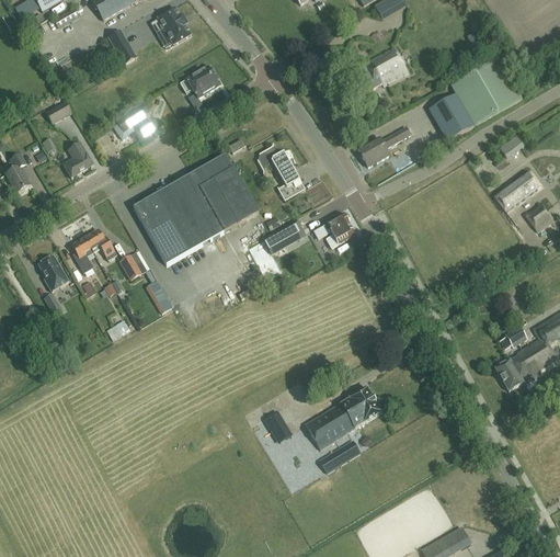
[(34,0),(41,10),(57,0),(34,0)]
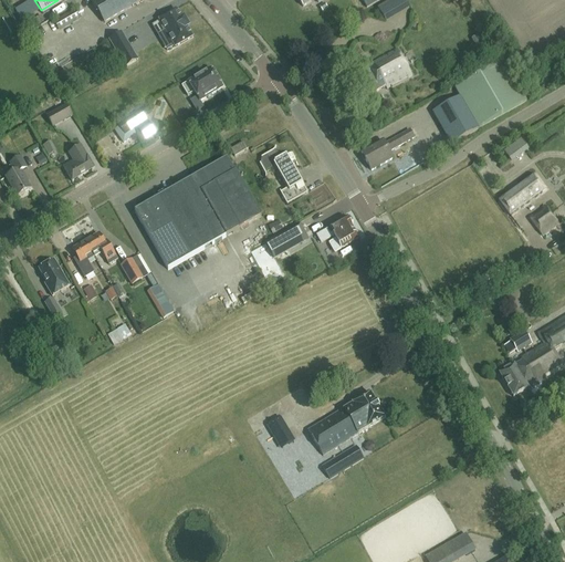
[(93,0),(104,19),(135,0),(93,0)]
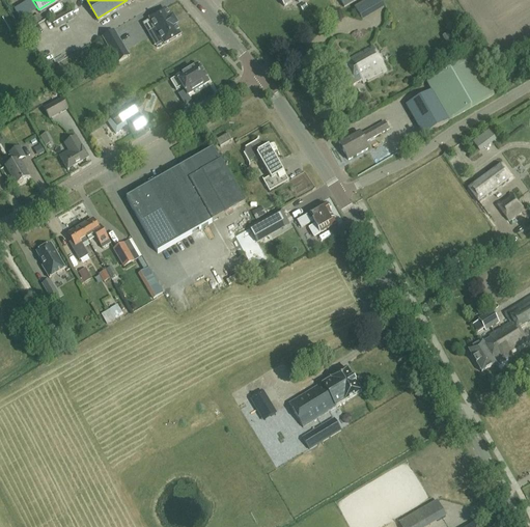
[(173,12),(171,14),(167,4),(150,15),(151,15),(144,20),(149,28),(157,24),(165,39),(182,30),(176,21),(178,20),(173,12)]
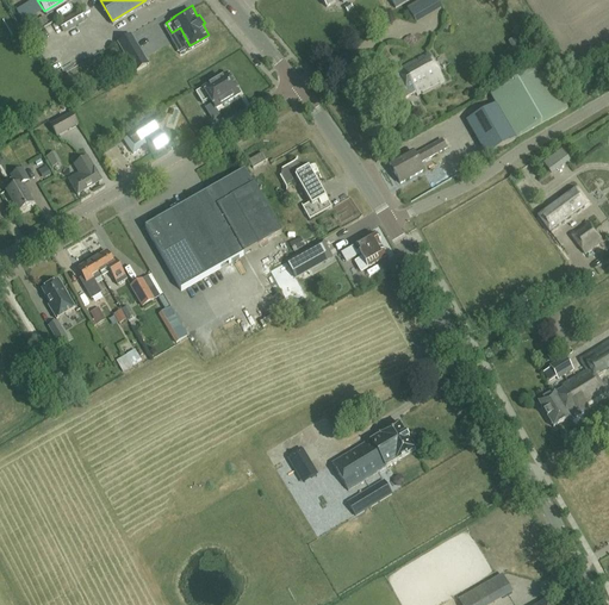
[(45,27),(50,35),(60,29),(55,22),(45,27)]
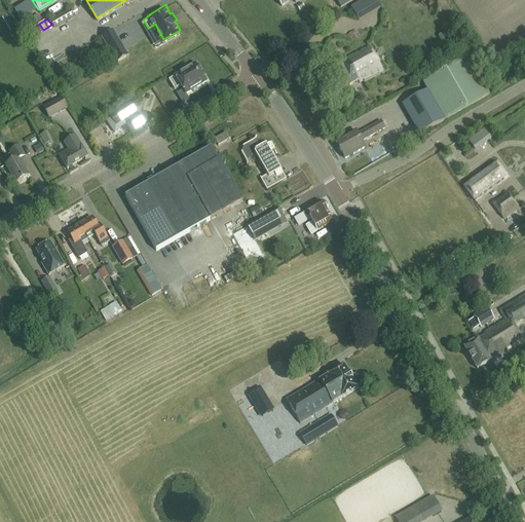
[(112,27),(101,34),(112,52),(115,59),(126,51),(123,45),(112,27)]
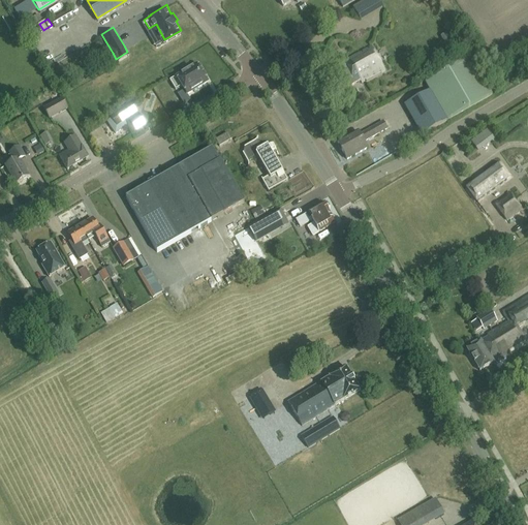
[(361,80),(383,66),(370,43),(347,56),(348,58),(330,68),(341,88),(360,78),(361,80)]
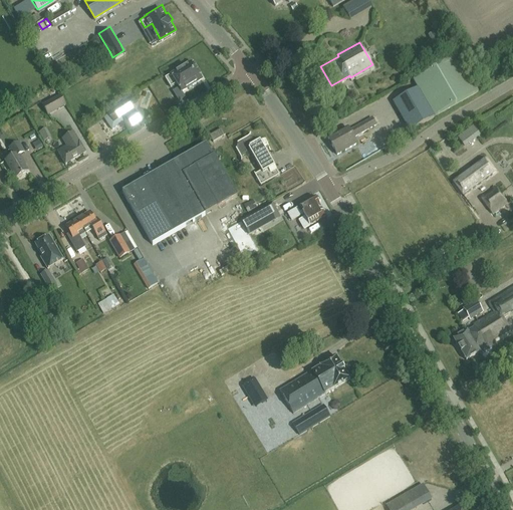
[(393,97),(410,128),(433,114),(433,113),(477,89),(456,52),(412,76),(417,84),(393,97)]
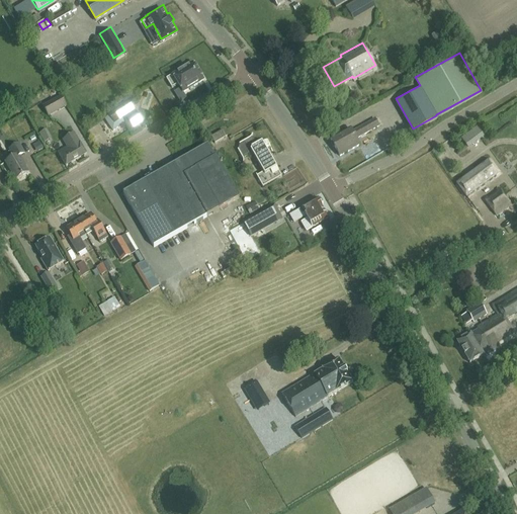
[(192,84),(191,82),(202,76),(192,60),(166,75),(171,84),(177,80),(182,88),(188,84),(189,86),(190,86),(192,85),(192,84)]
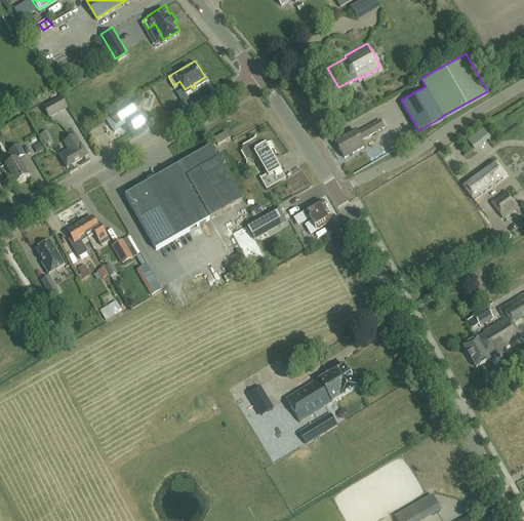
[(48,114),(66,104),(61,94),(42,105),(48,114)]
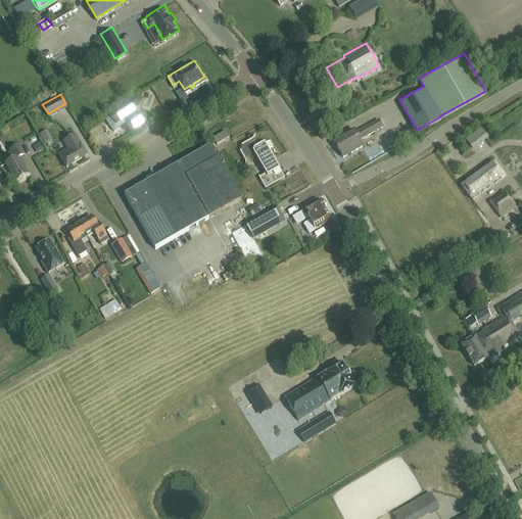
[(124,121),(122,116),(134,107),(129,99),(108,113),(111,116),(107,120),(112,128),(124,121)]
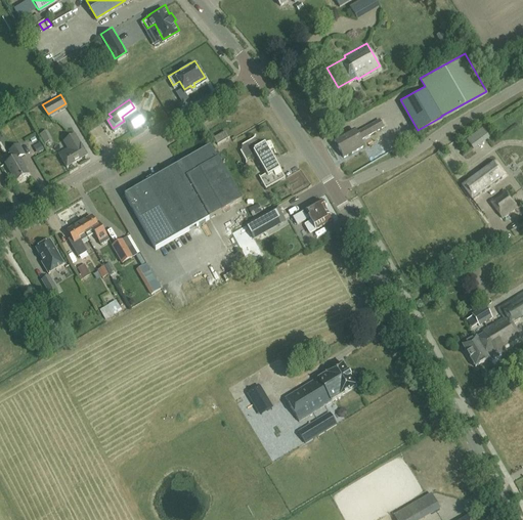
[(389,102),(385,105),(391,115),(395,113),(389,102)]
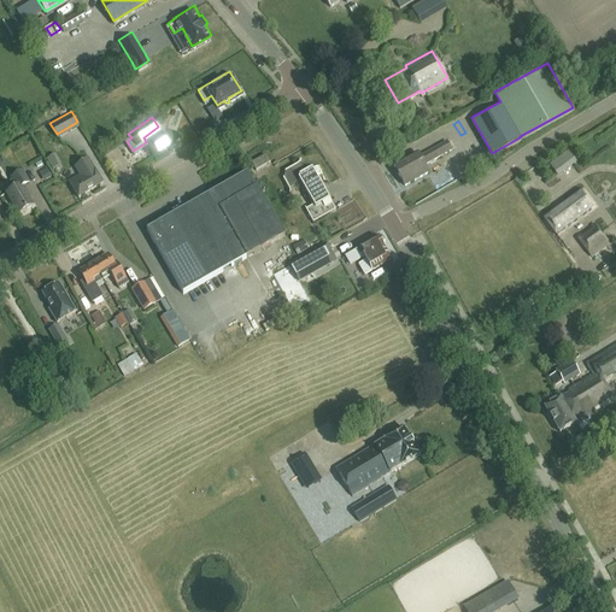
[(72,135),(80,147),(86,143),(77,131),(72,135)]
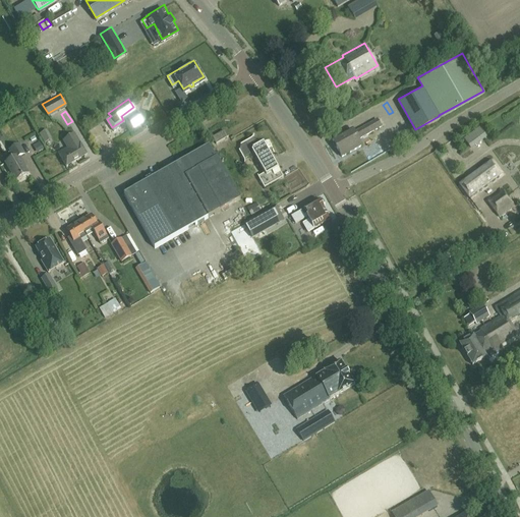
[(331,136),(341,154),(360,142),(357,136),(380,123),(376,116),(353,129),(351,125),(331,136)]
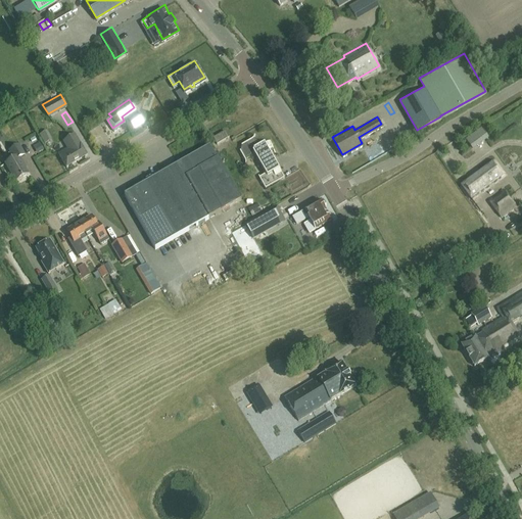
[(40,129),(51,145),(57,141),(46,125),(40,129)]
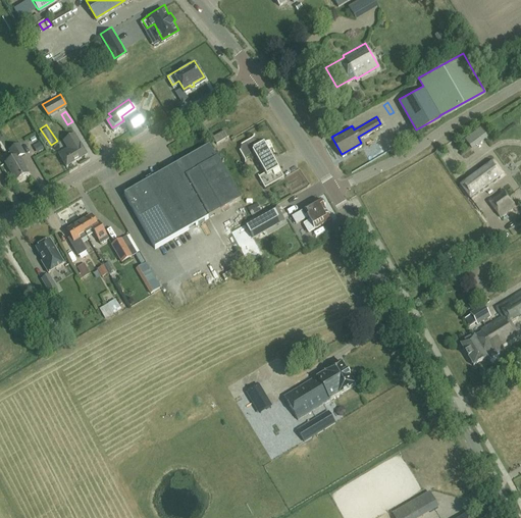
[(223,127),(212,135),(215,141),(227,134),(223,127)]
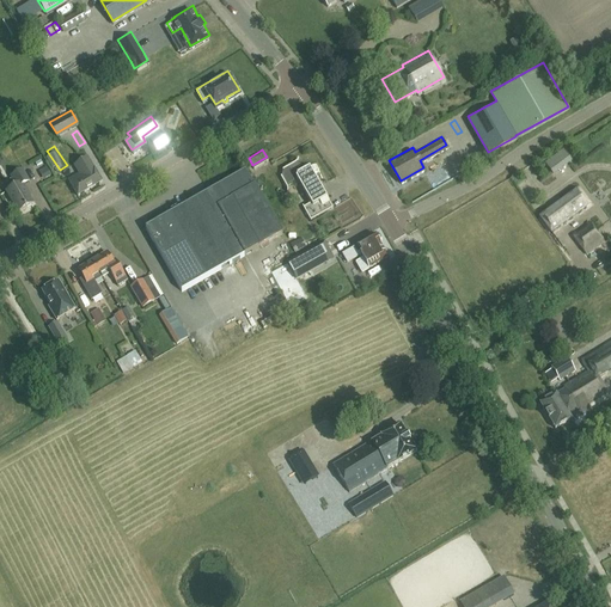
[(553,172),(569,160),(561,149),(544,161),(553,172)]
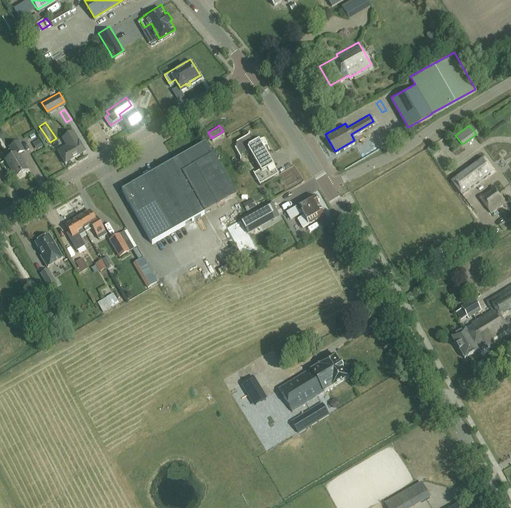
[(64,161),(84,149),(72,129),(61,135),(65,142),(56,147),(64,161)]
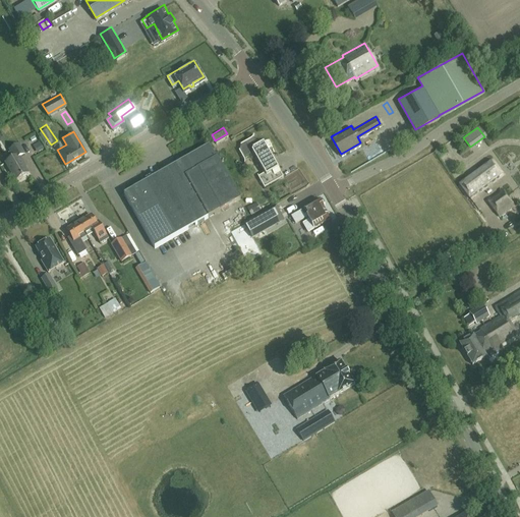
[(244,157),(243,156),(242,155),(251,150),(264,170),(257,173),(256,172),(256,173),(264,184),(282,174),(271,155),(268,149),(272,147),(271,145),(268,138),(264,141),(263,139),(258,141),(251,134),(252,133),(253,131),(252,131),(252,132),(251,133),(250,134),(249,135),(239,141),(240,141),(241,142),(241,145),(241,146),(240,148),(239,148),(238,147),(238,148),(243,157),(243,158),(243,159),(243,160),(244,161),(244,160),(244,159),(244,158),(244,157)]
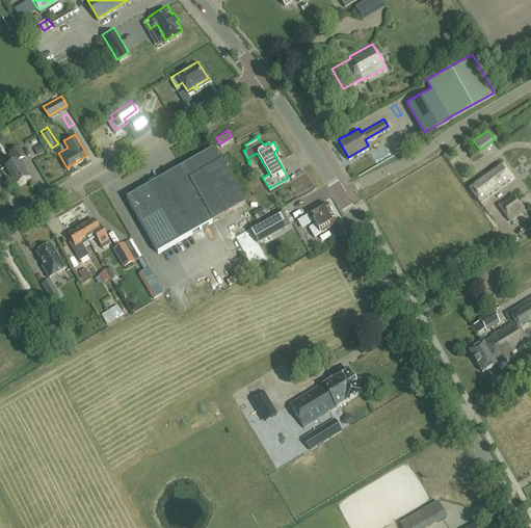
[(15,181),(28,174),(22,163),(23,163),(20,157),(24,154),(19,144),(17,146),(15,143),(9,147),(10,149),(8,150),(14,158),(4,163),(15,181)]
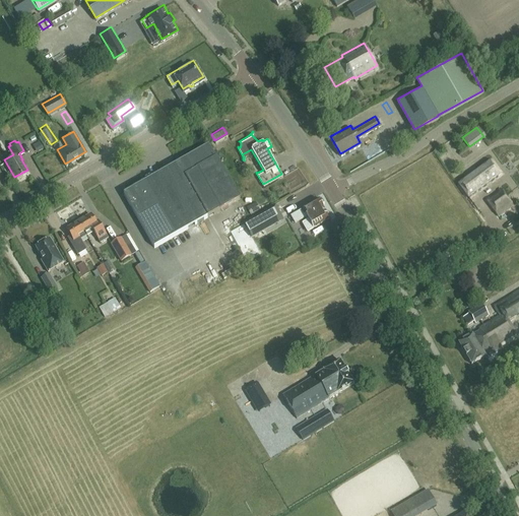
[(207,142),(123,191),(153,244),(218,207),(217,207),(219,206),(238,196),(207,142)]
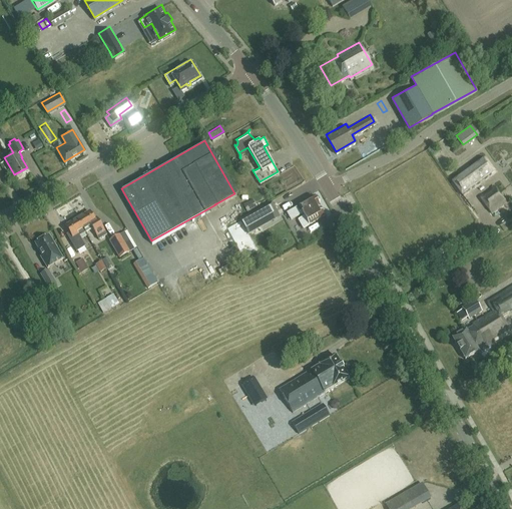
[(264,146),(267,152),(271,150),(272,150),(273,148),(269,141),(267,142),(268,144),(264,146)]
